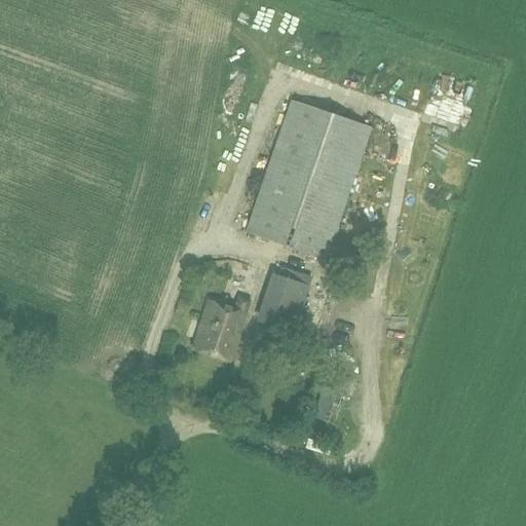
[(291,101),(246,232),(326,260),(371,127),(291,101)]
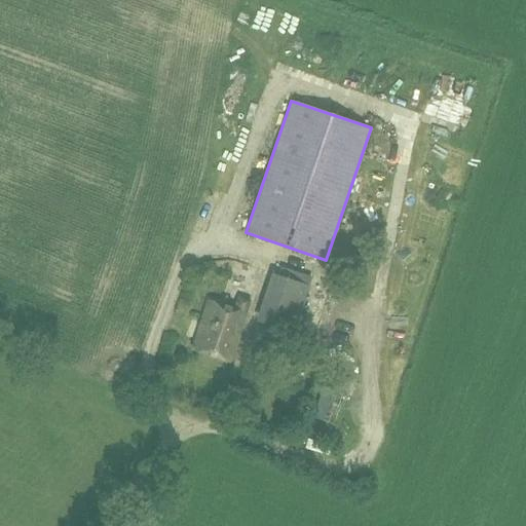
[(225,226),(234,229),(240,213),(231,209),(225,226)]
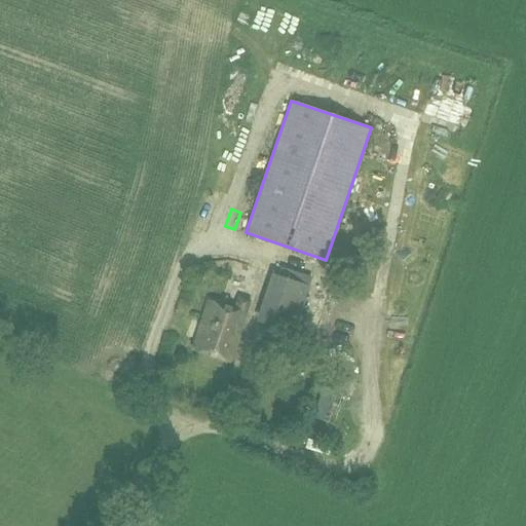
[(261,270),(246,331),(290,342),(305,280),(261,270)]
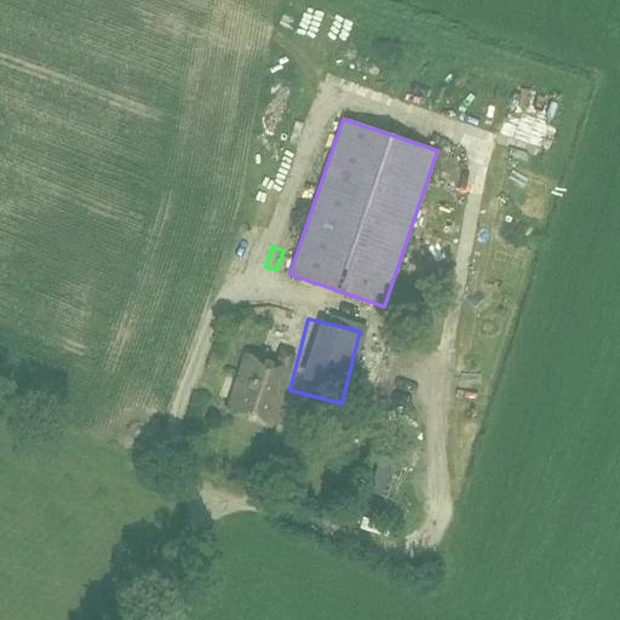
[(247,354),(227,413),(271,426),(294,355),(282,351),(277,363),(247,354)]
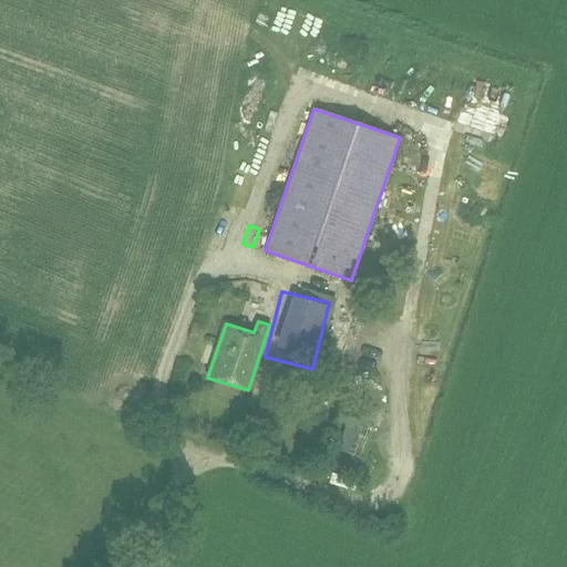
[(357,473),(363,459),(322,442),(317,456),(357,473)]
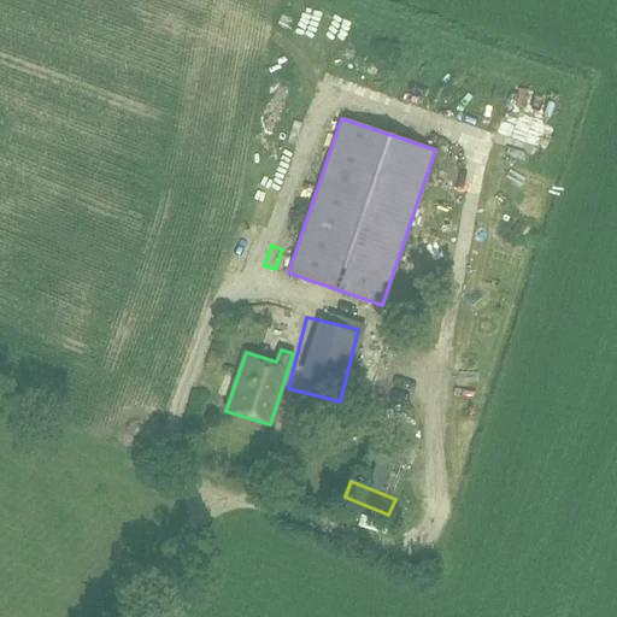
[(352,515),(348,528),(383,539),(387,526),(352,515)]
